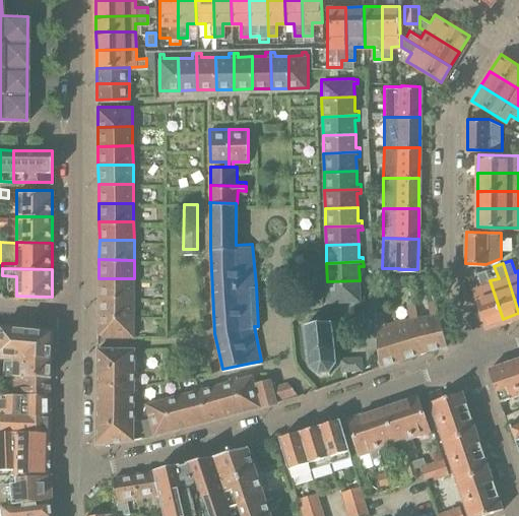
[(503,319),(490,280),(485,269),(477,272),(481,283),(472,287),(484,324),(503,319)]
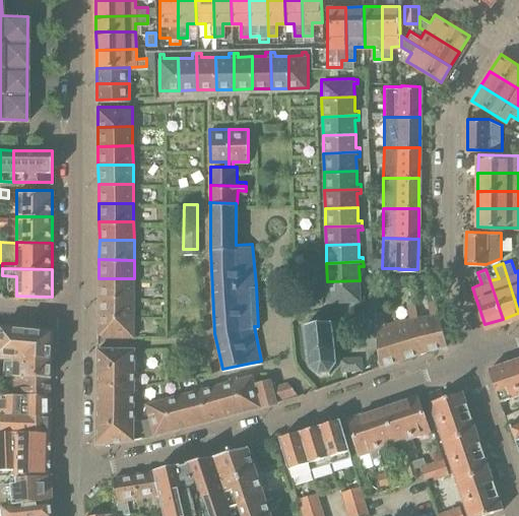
[(99,278),(99,297),(133,298),(134,278),(99,278)]
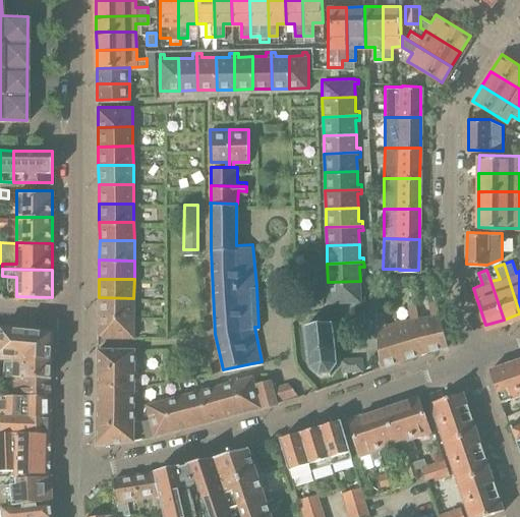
[(360,294),(360,281),(328,282),(329,301),(360,300),(360,299),(364,299),(364,294),(360,294)]
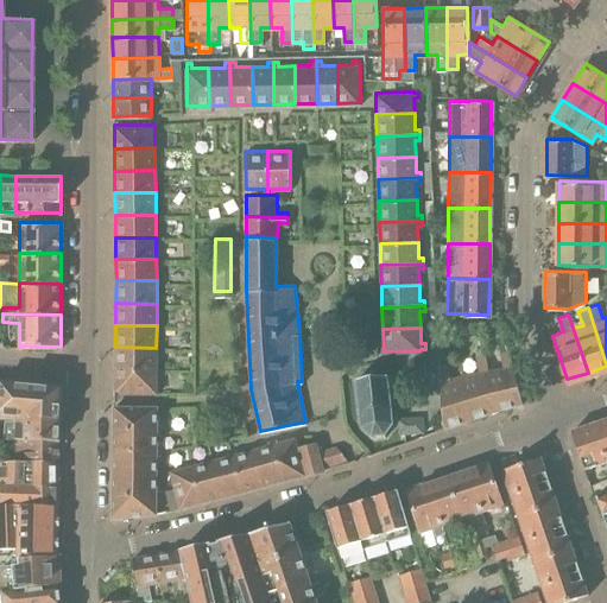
[(115,347),(115,369),(156,369),(156,348),(115,347)]
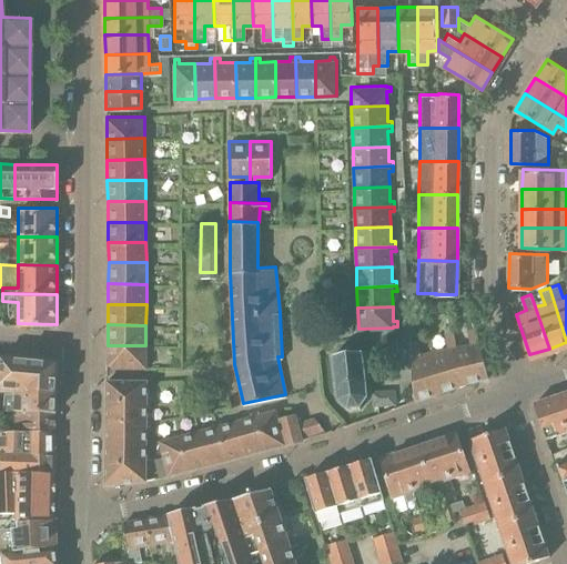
[(413,390),(409,340),(397,340),(401,391),(413,390)]
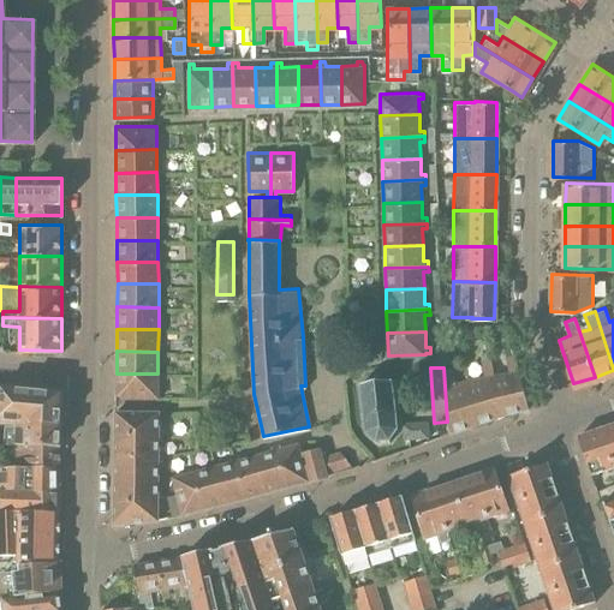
[(495,374),(494,374),(500,416),(529,406),(519,370),(495,374)]
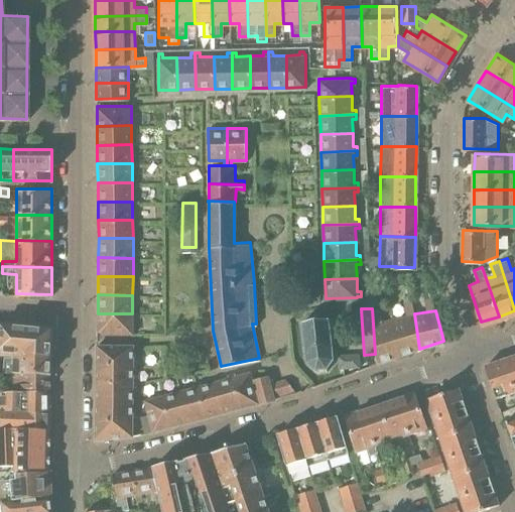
[(132,313),(98,313),(98,333),(132,333),(132,313)]
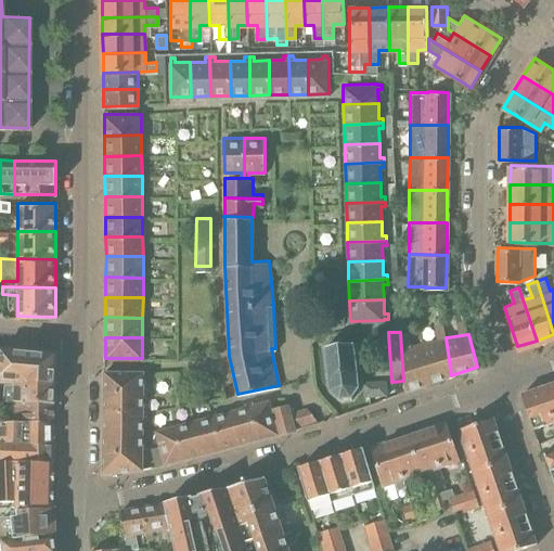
[(446,337),(422,342),(427,383),(451,375),(446,337)]
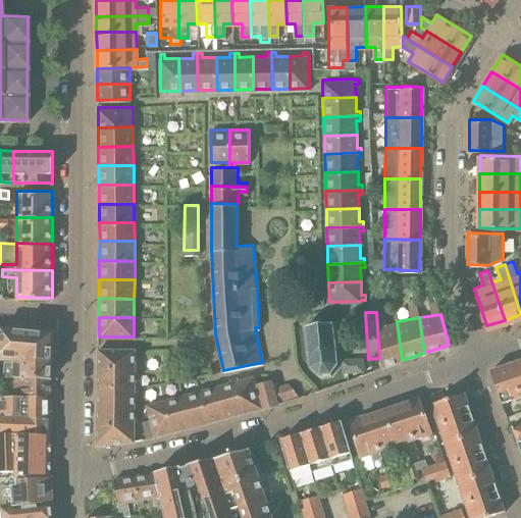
[(337,362),(333,321),(305,324),(309,366),(319,374),(330,373),(337,362)]
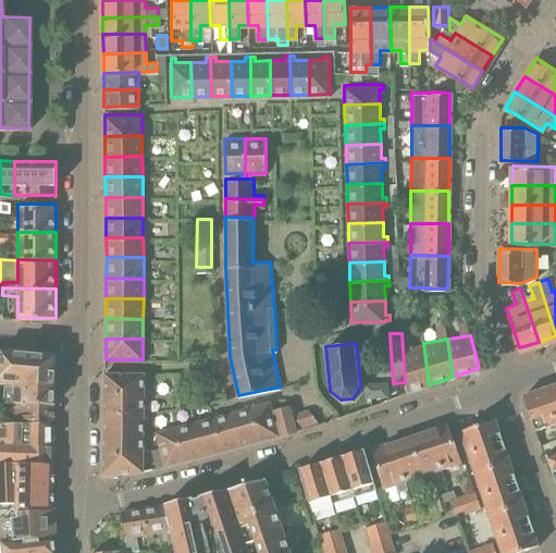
[(429,384),(423,343),(403,347),(407,392),(429,384)]
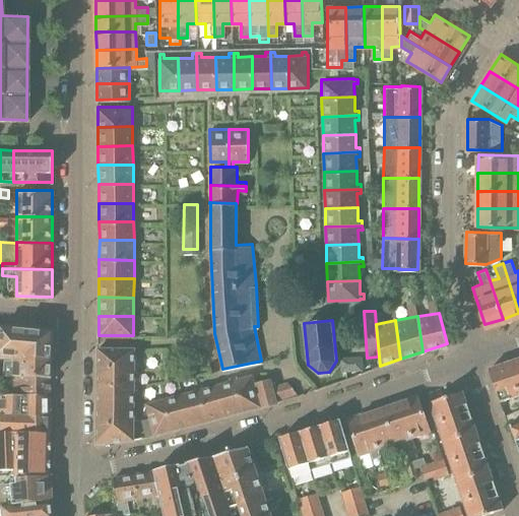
[(0,356),(3,353),(14,355),(14,353),(50,358),(51,331),(0,325),(0,356)]
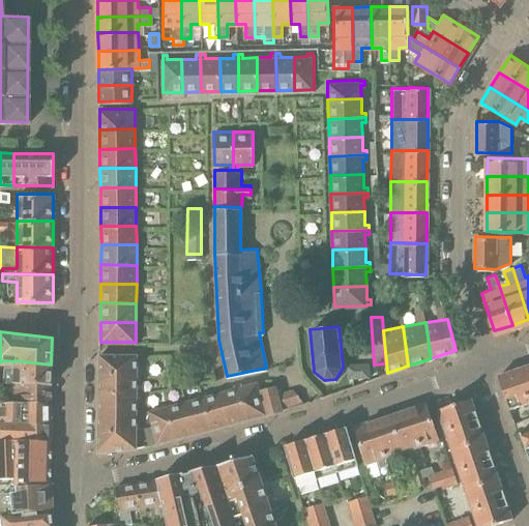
[(99,354),(99,373),(140,373),(140,369),(136,369),(136,354),(99,354)]
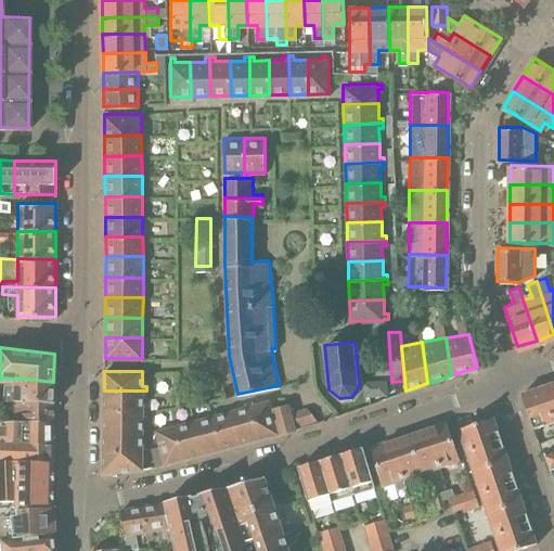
[(12,399),(13,399),(52,401),(53,382),(15,377),(15,379),(14,383),(3,382),(2,399),(3,399),(3,400),(12,400),(12,399)]
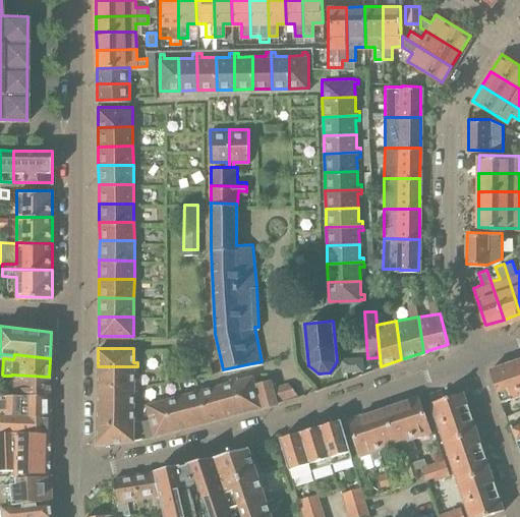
[(362,369),(361,356),(340,357),(340,358),(341,363),(341,370),(362,369)]
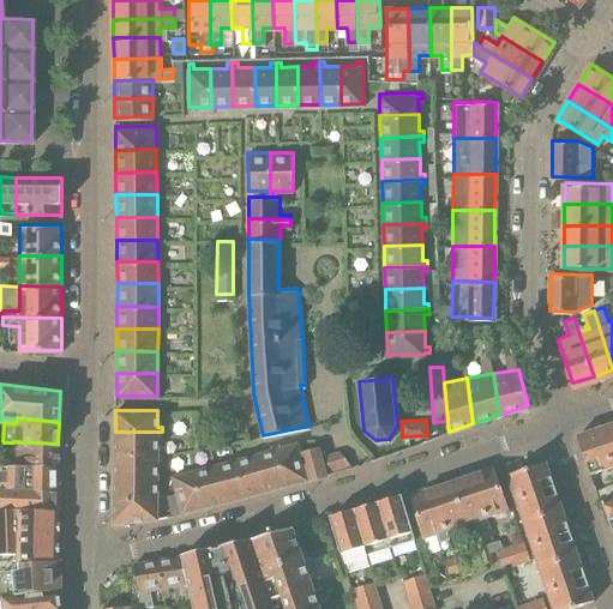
[(612,420),(576,433),(589,471),(612,463),(612,420)]
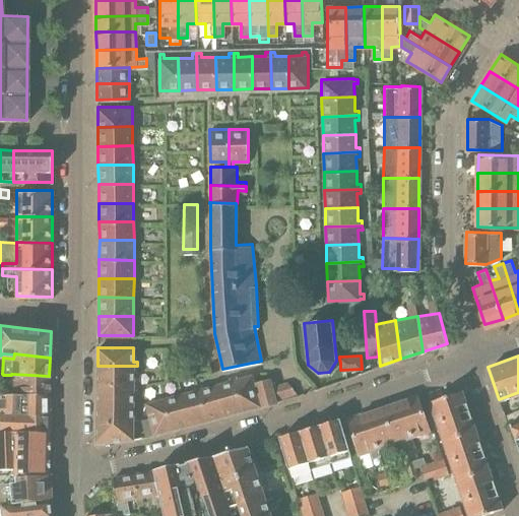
[(98,366),(96,383),(133,383),(133,370),(137,370),(137,366),(98,366)]
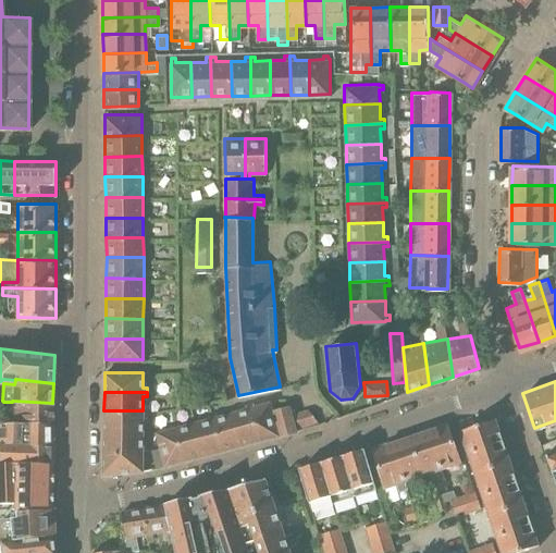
[(53,424),(52,403),(13,401),(12,401),(12,402),(12,421),(53,424)]
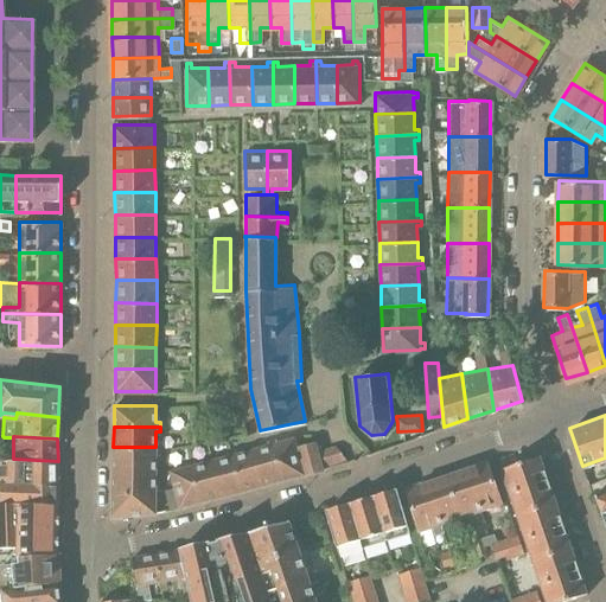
[(294,436),(274,442),(284,479),(304,473),(304,472),(297,446),(294,436)]
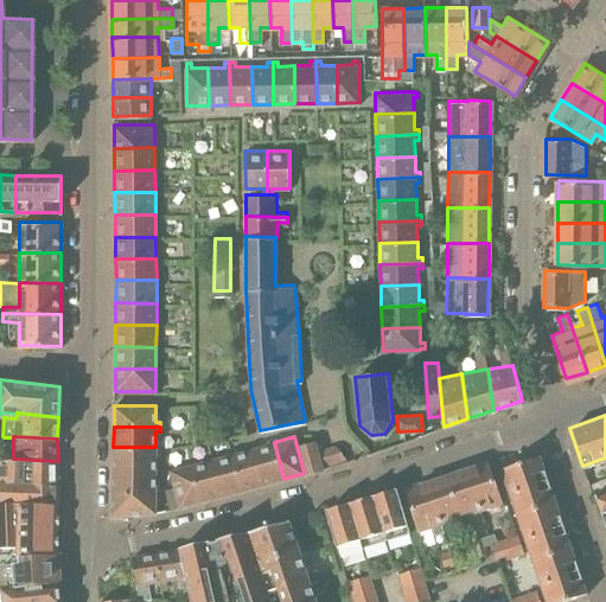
[(297,446),(304,472),(323,467),(316,441),(297,446)]
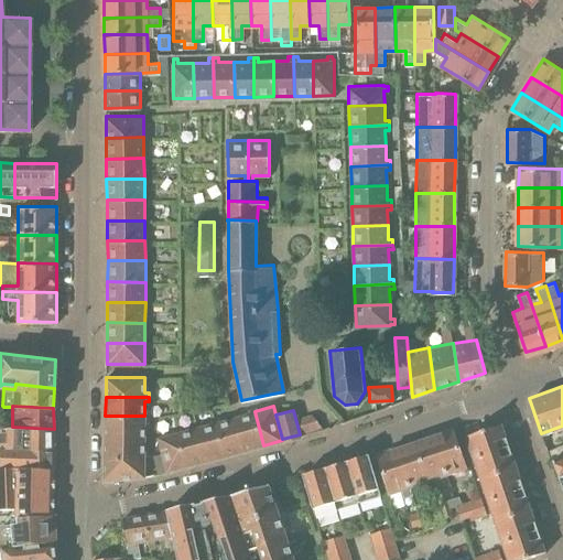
[(235,416),(244,450),(263,445),(255,411),(235,416)]
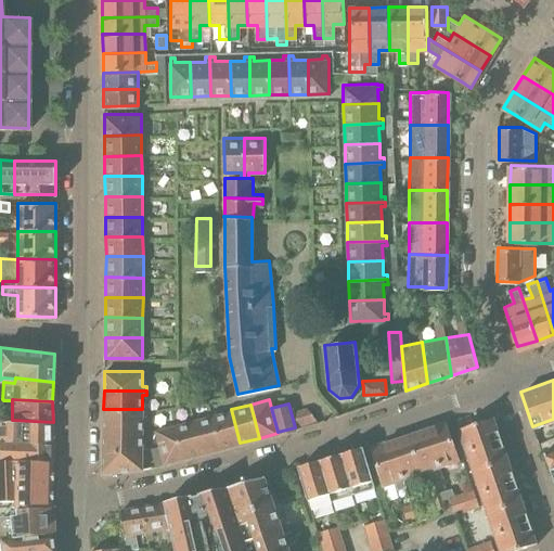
[(103,409),(103,430),(142,431),(142,414),(146,414),(146,410),(142,410),(142,409),(103,409)]
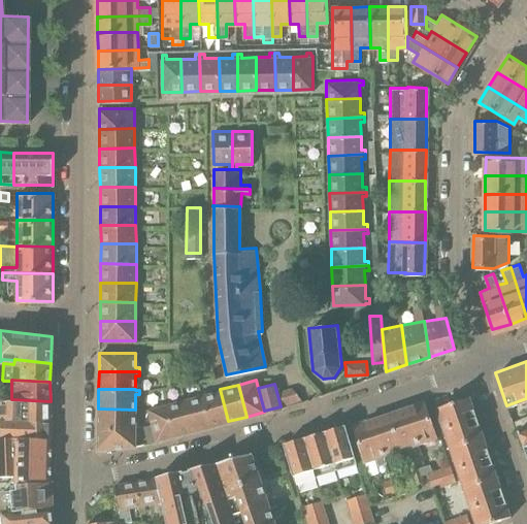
[(220,389),(202,394),(210,426),(228,421),(220,389)]
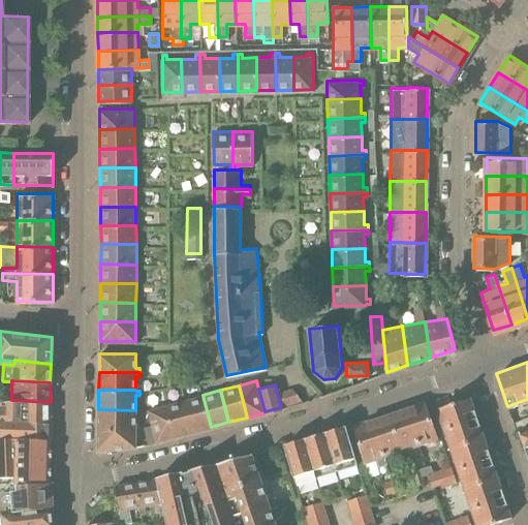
[(185,400),(193,431),(211,427),(203,395),(185,400)]
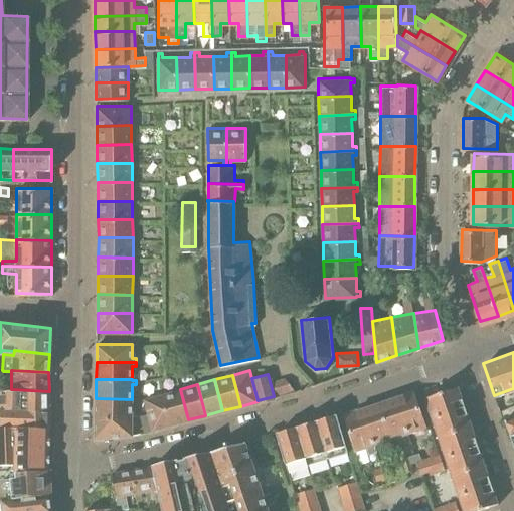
[(458,385),(424,397),(438,436),(471,424),(458,385)]
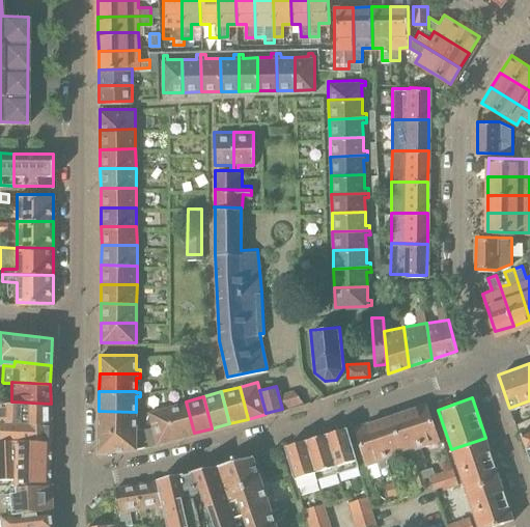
[(51,419),(51,404),(11,401),(0,403),(0,420),(21,421),(21,422),(51,423),(51,419)]
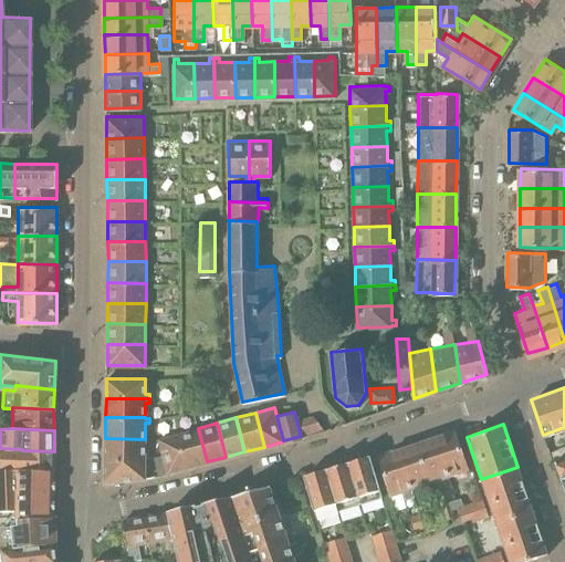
[(198,428),(178,433),(187,467),(207,461),(198,428)]
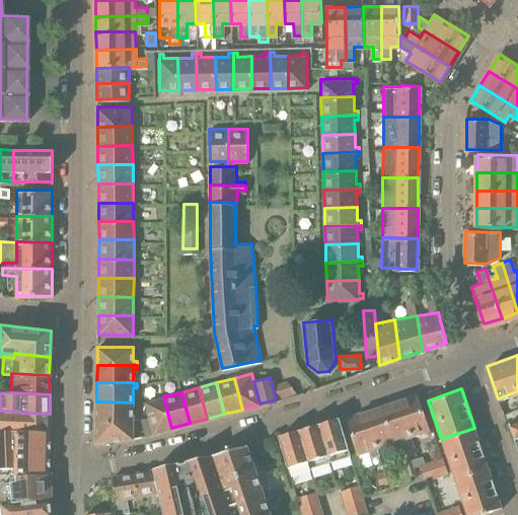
[(401,395),(397,396),(411,434),(418,432),(417,430),(427,427),(417,393),(402,397),(401,395)]
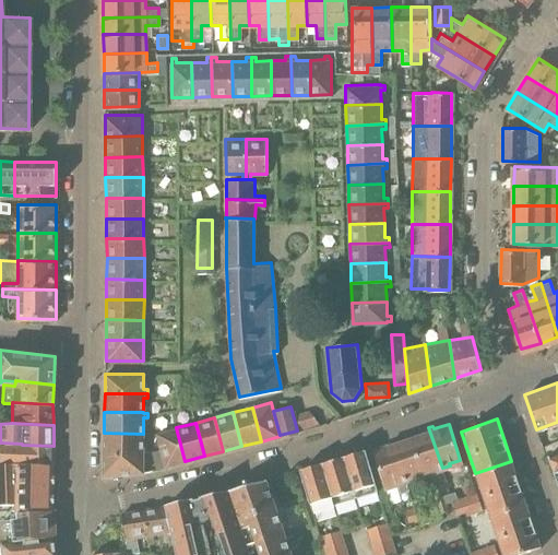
[(157,433),(165,467),(185,461),(176,427),(157,433)]
